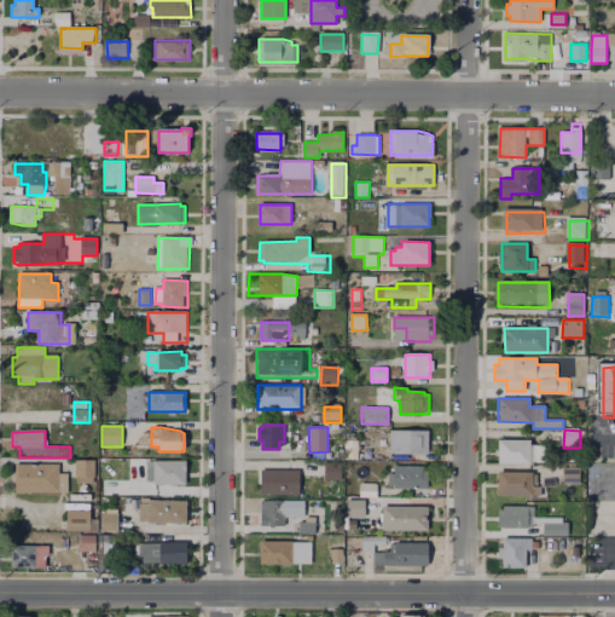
[(428,431),(428,454),(390,454),(390,431),(428,431)]
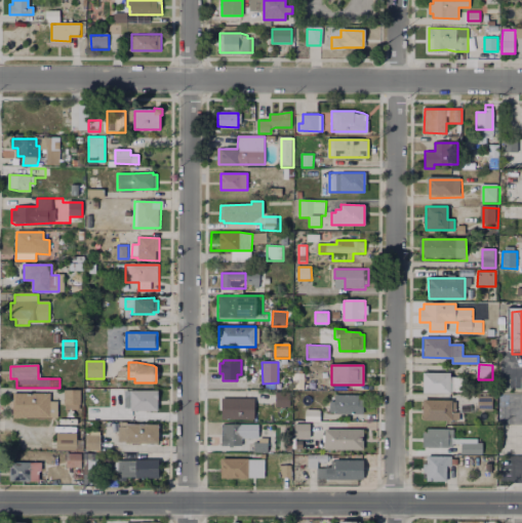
[(450,372),(450,376),(453,376),(453,393),(422,393),(422,372),(450,372)]
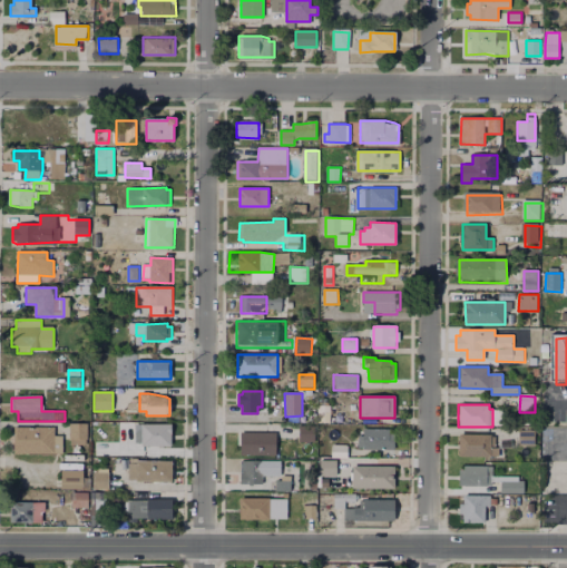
[(345,415),(345,423),(320,422),(320,407),(331,407),(331,415),(345,415)]
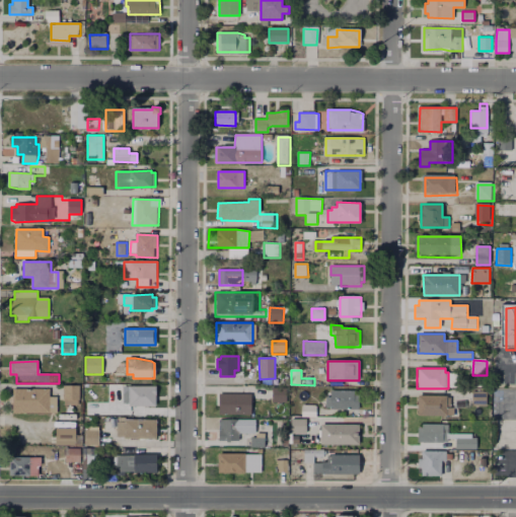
[(155,386),(155,400),(142,400),(142,405),(129,405),(129,396),(123,396),(123,385),(155,386)]
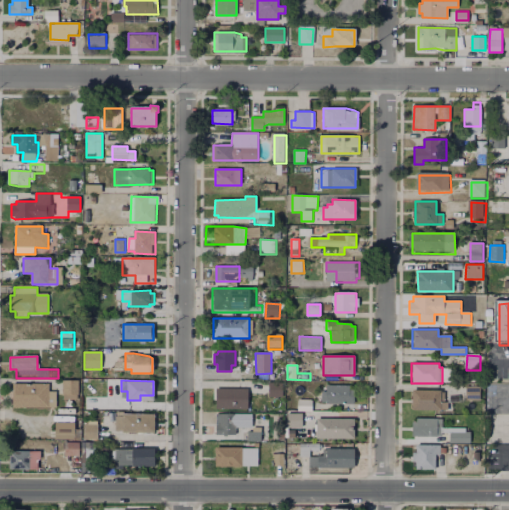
[(79,381),(79,394),(61,394),(61,381),(79,381)]
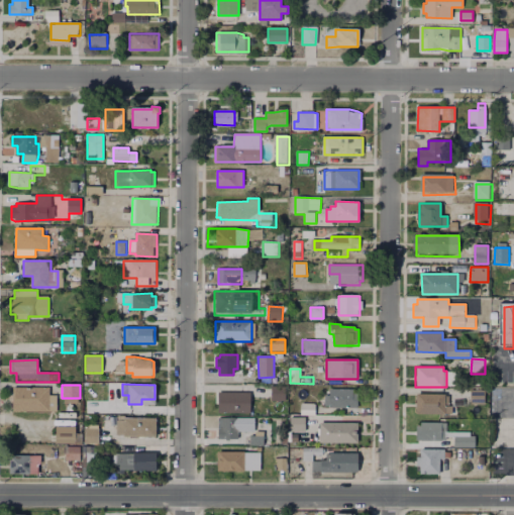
[(58,396),(58,412),(14,411),(14,388),(50,388),(50,396),(58,396)]
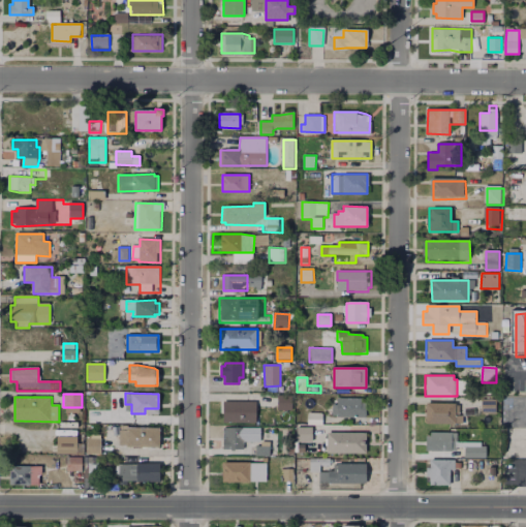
[(279,411),(294,411),(294,397),(279,397),(279,411)]
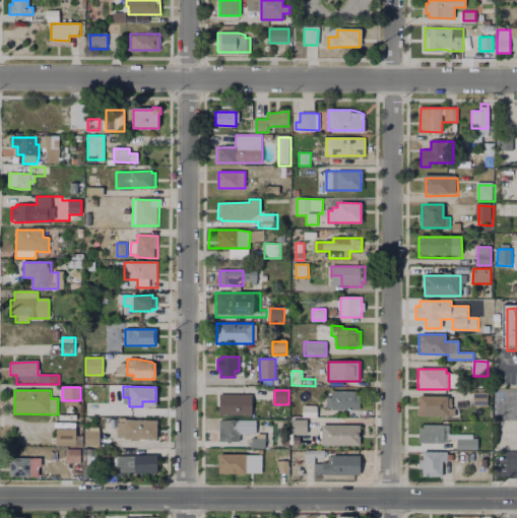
[(353,392),(353,395),(360,395),(360,410),(331,410),(326,408),(326,398),(331,398),(331,392),(353,392)]
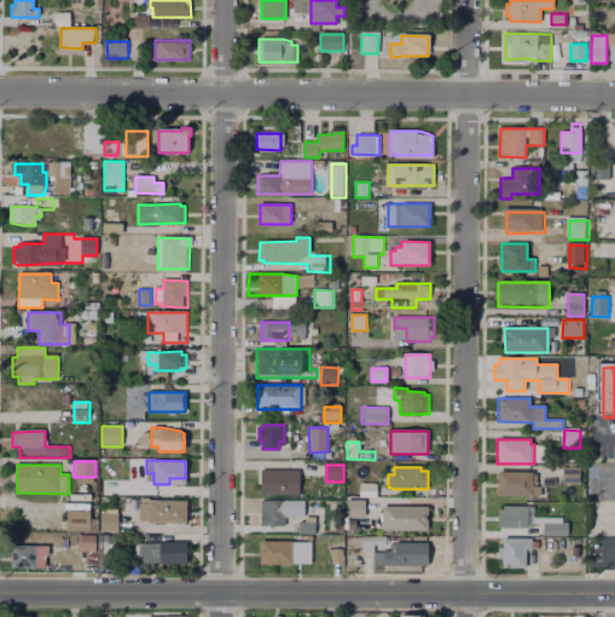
[(580,470),(580,486),(563,486),(563,468),(580,470)]
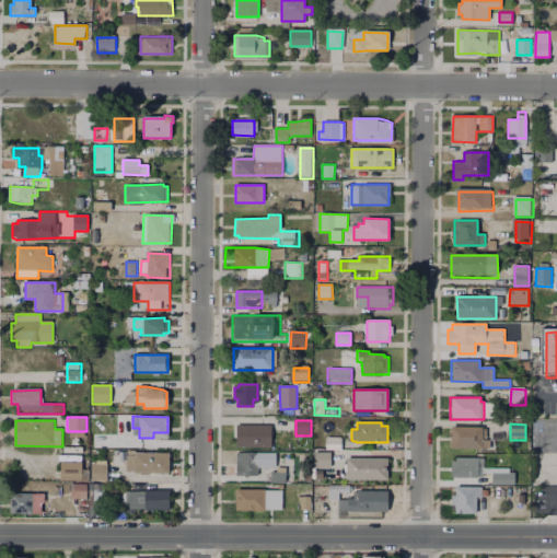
[(274,427),(274,449),(239,449),(239,427),(274,427)]
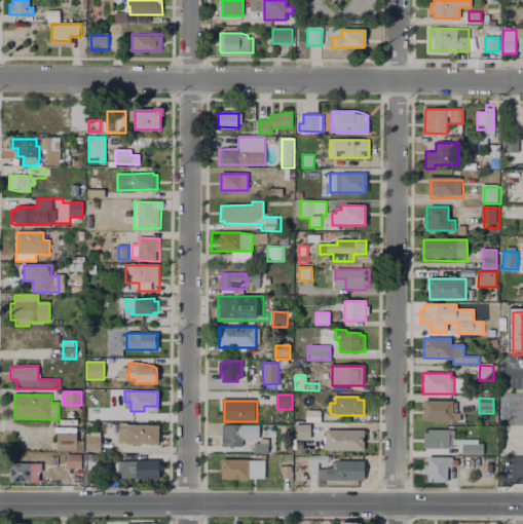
[(459,413),(459,420),(422,420),(423,401),(452,401),(457,403),(457,413),(459,413)]
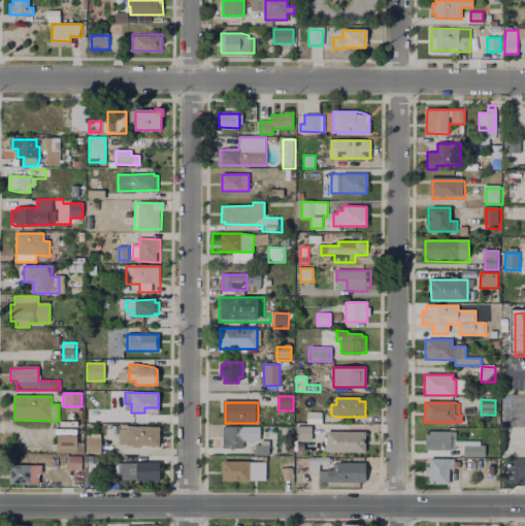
[(321,413),(321,424),(306,423),(306,413),(321,413)]
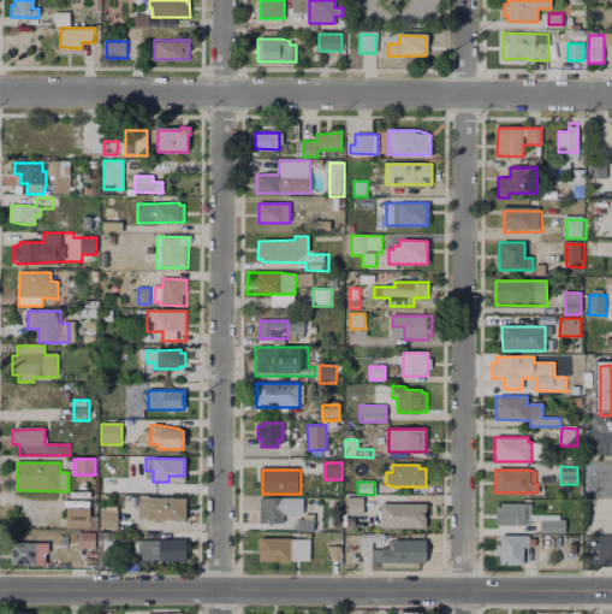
[(354,497),(354,513),(344,512),(344,497),(354,497)]
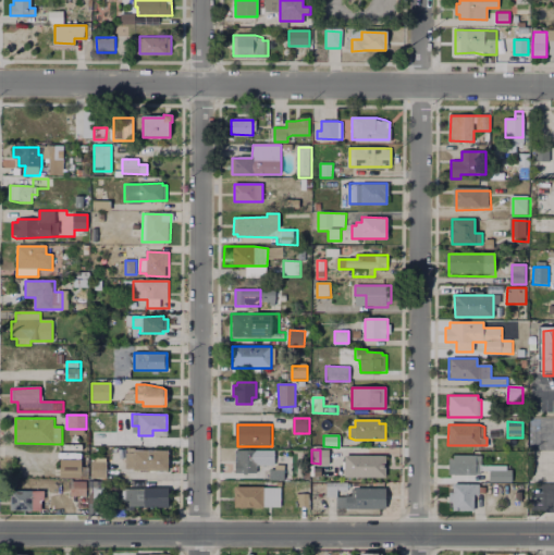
[(169,452),(168,470),(126,470),(126,453),(133,453),(169,452)]
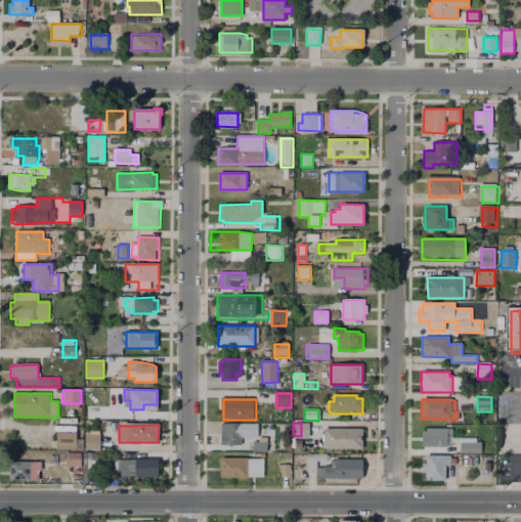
[(241,425),(241,444),(222,444),(222,425),(241,425)]
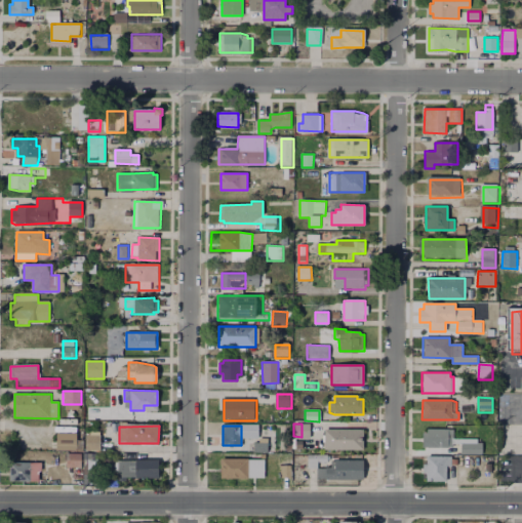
[(453,430),(453,447),(423,447),(423,433),(427,433),(427,430),(453,430)]
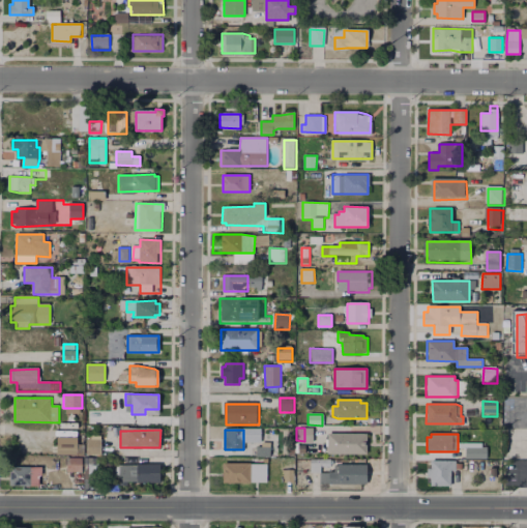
[(366,435),(364,453),(338,453),(338,435),(366,435)]
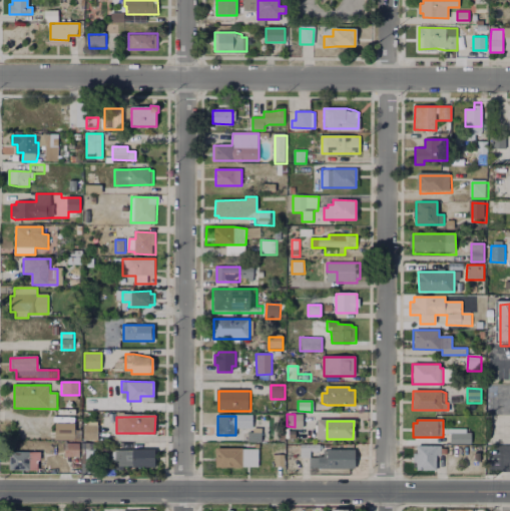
[(56,436),(76,436),(76,425),(57,425),(56,436)]
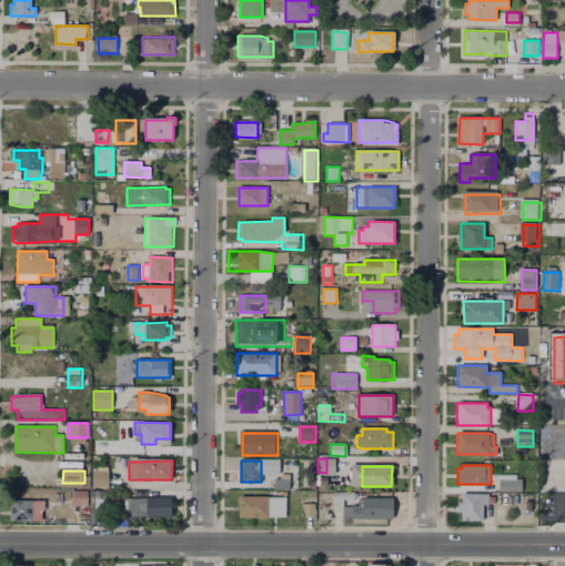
[(109,471),(109,486),(93,485),(93,471),(109,471)]
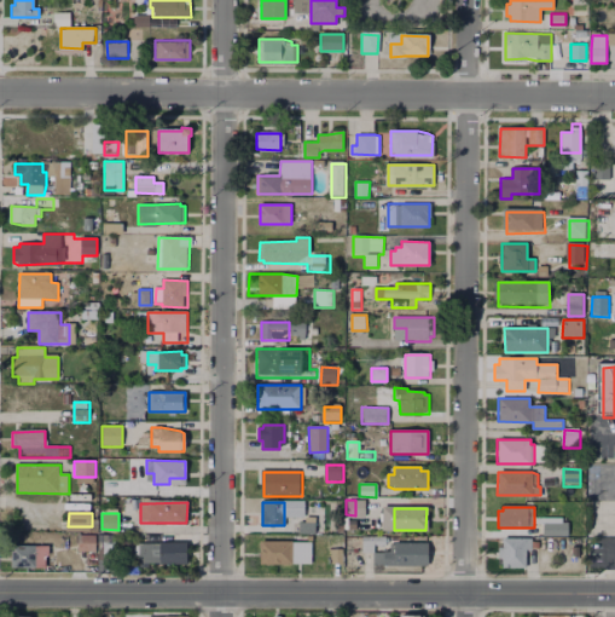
[(314,534),(299,534),(299,523),(314,522),(314,534)]
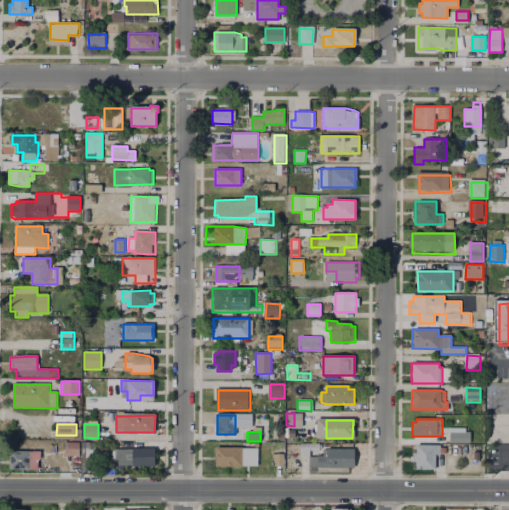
[(472,433),(471,443),(450,443),(450,433),(472,433)]
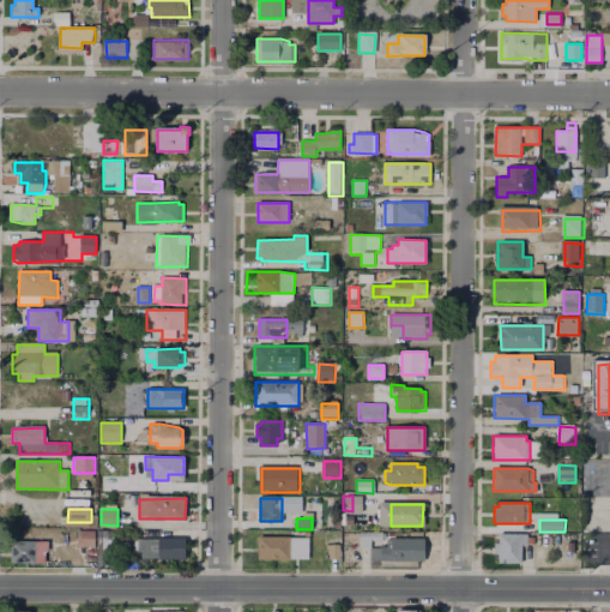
[(373,549),(370,549),(358,549),(358,534),(384,534),(384,543),(373,543),(373,549)]
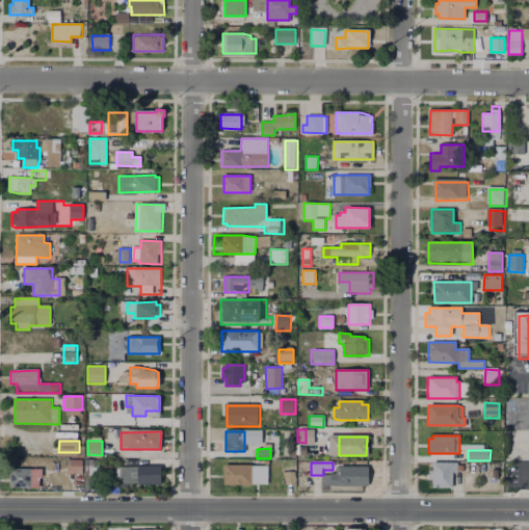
[(457,462),(457,471),(452,471),(452,488),(431,487),(432,462),(457,462)]
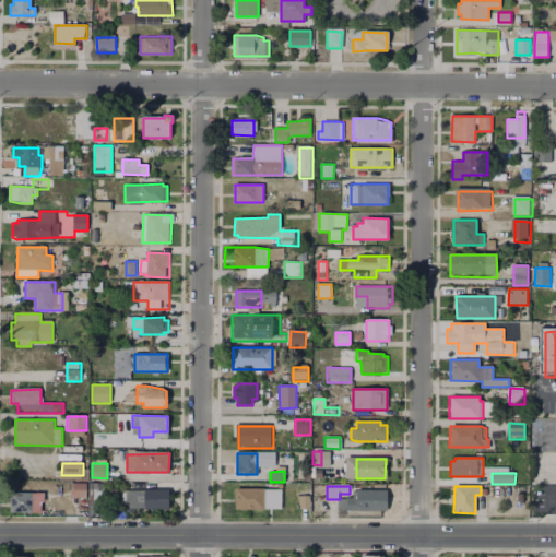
[(87,487),(87,501),(72,501),(72,487),(87,487)]
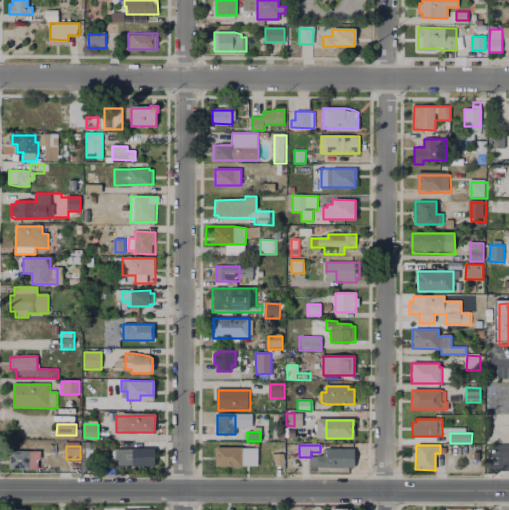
[(153,448),(153,467),(124,466),(124,448),(153,448)]
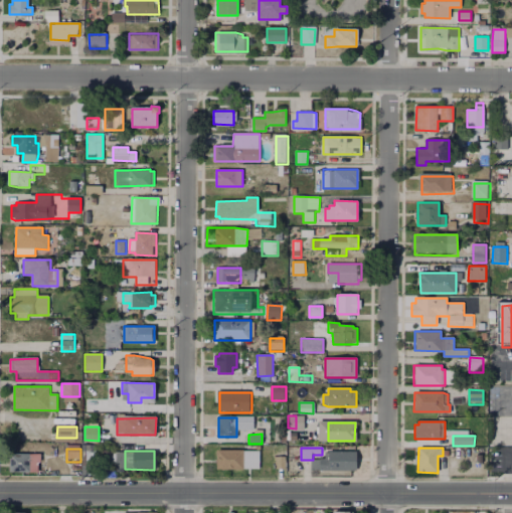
[(259,451),(258,469),(216,469),(216,451),(259,451)]
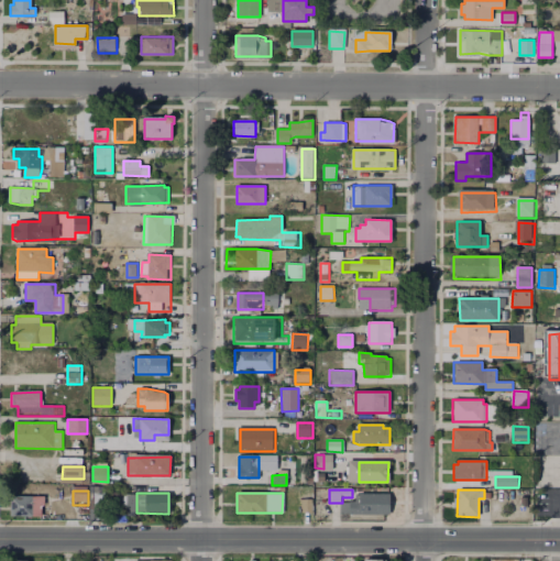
[(340,503),(342,503),(349,503),(354,502),(354,495),(390,496),(390,515),(340,515),(340,503)]
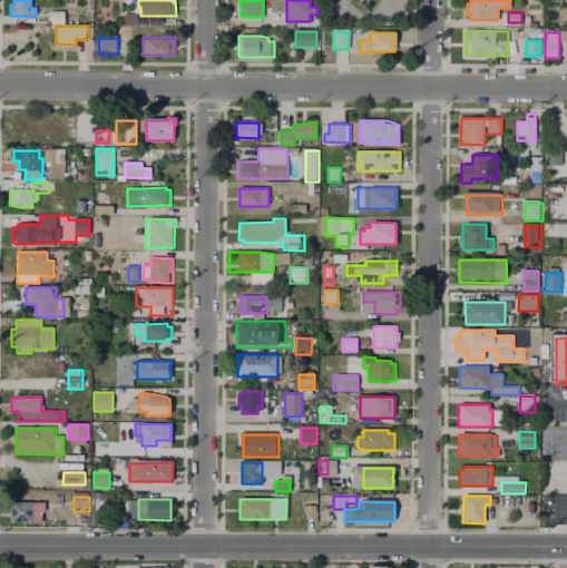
[(46,502),(46,511),(41,511),(41,524),(11,524),(11,502),(46,502)]
